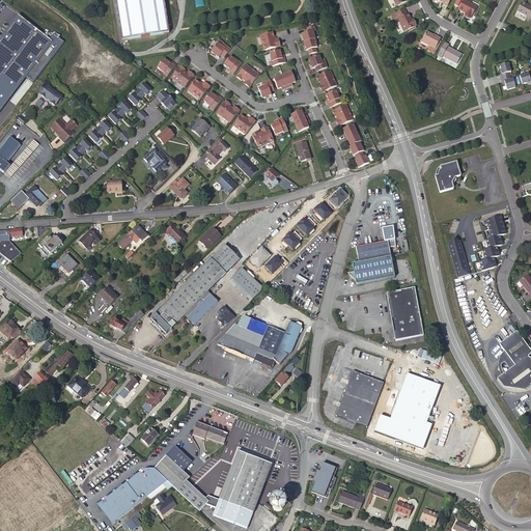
[(15,0),(3,18),(33,38),(47,20),(19,0),(15,0)]
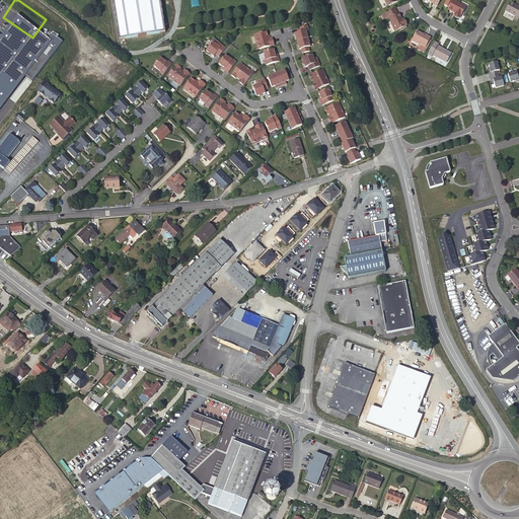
[(165,32),(159,0),(112,0),(119,40),(165,32)]
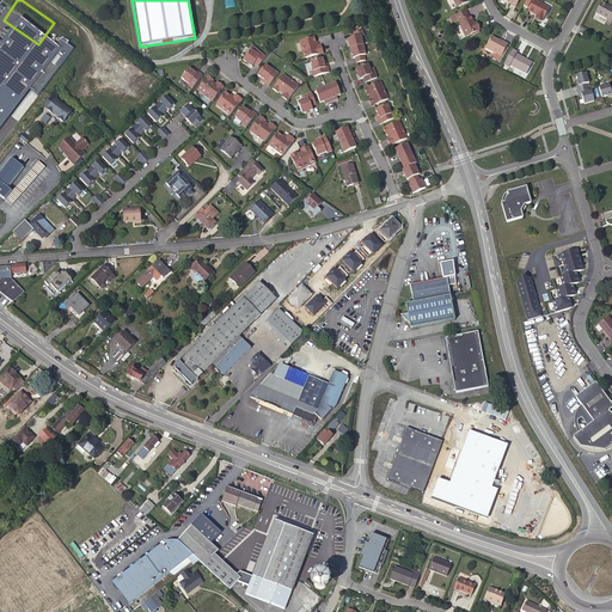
[(452,0),(458,10),(470,4),(467,0),(452,0)]
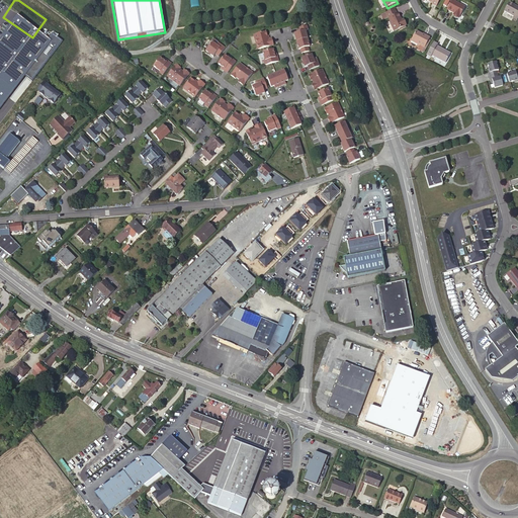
[(465,8),(452,1),(447,10),(454,14),(453,16),(459,19),(465,8)]
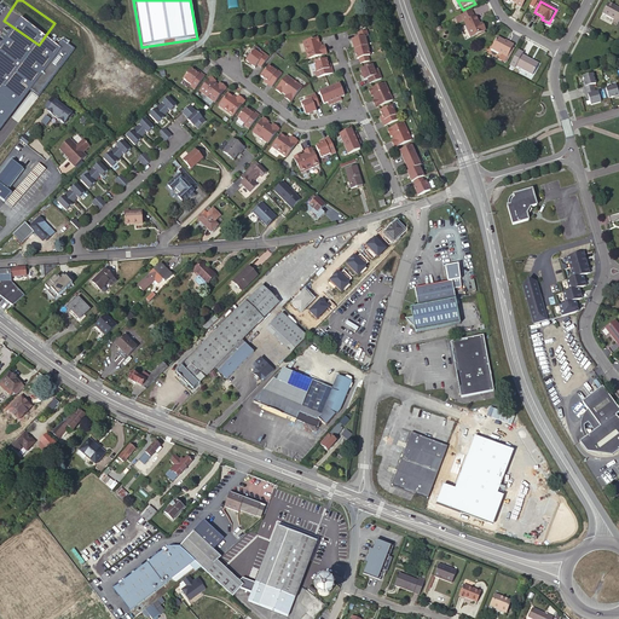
[(618,10),(608,5),(602,16),(613,21),(612,23),(618,25),(618,21),(618,10)]
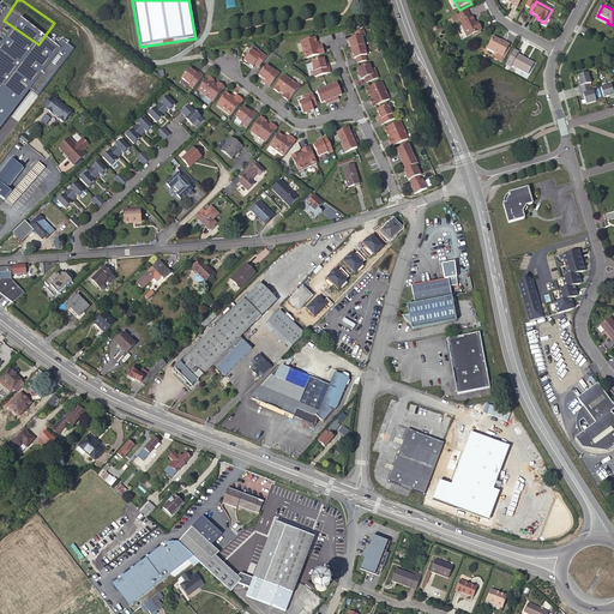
[(458,17),(452,20),(456,25),(462,22),(470,37),(483,30),(480,24),(477,25),(473,18),(471,18),(468,12),(458,17)]
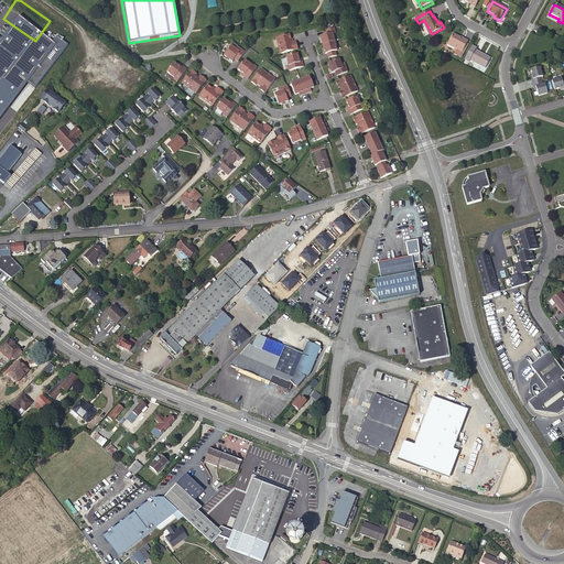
[(332,28),(324,30),(325,34),(318,36),(322,45),(331,43),(333,42),(331,33),(333,32),(332,28)]
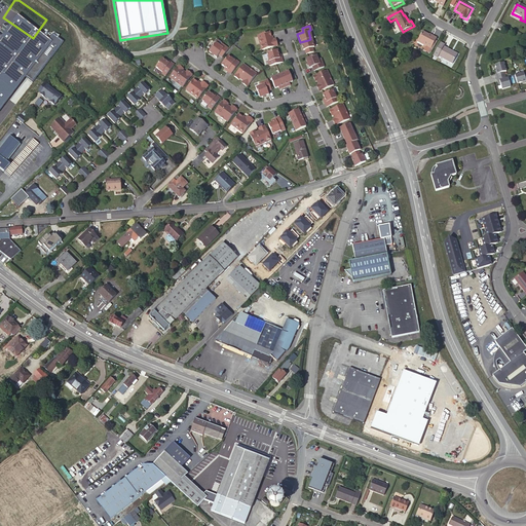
[(269,32),(257,36),(261,50),(276,46),(274,39),(272,40),(271,37),(270,37),(269,32)]
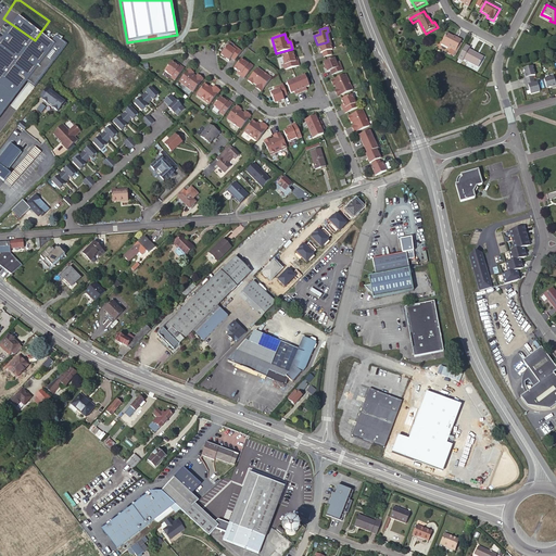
[(446,34),(441,43),(451,49),(447,53),(453,57),(454,55),(460,42),(462,40),(457,38),(457,39),(454,38),(446,34)]
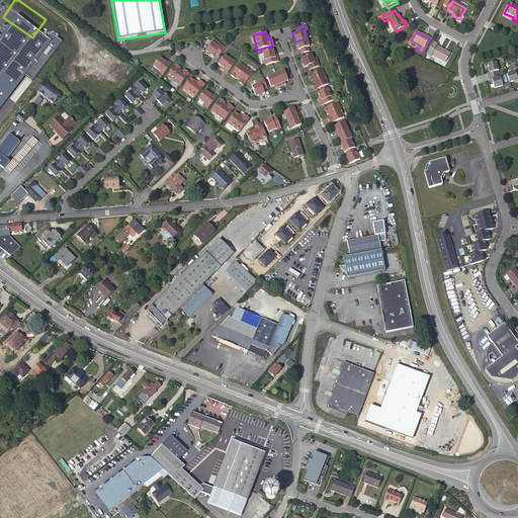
[(299,49),(300,53),(308,51),(307,47),(309,46),(306,38),(304,39),(295,41),(297,50),(299,49)]
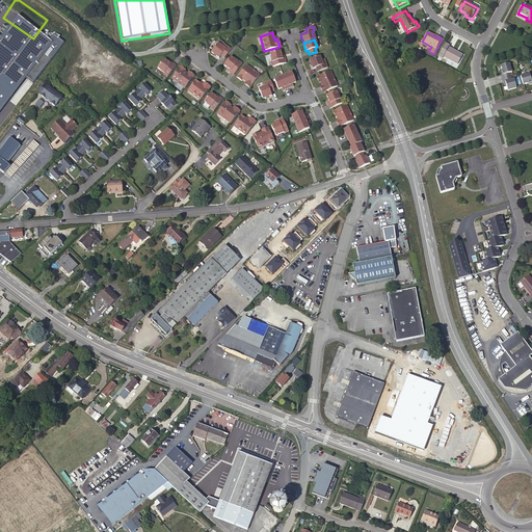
[(220,56),(223,58),(231,50),(223,45),(221,47),(217,44),(211,52),(213,54),(215,56),(218,58),(220,56)]
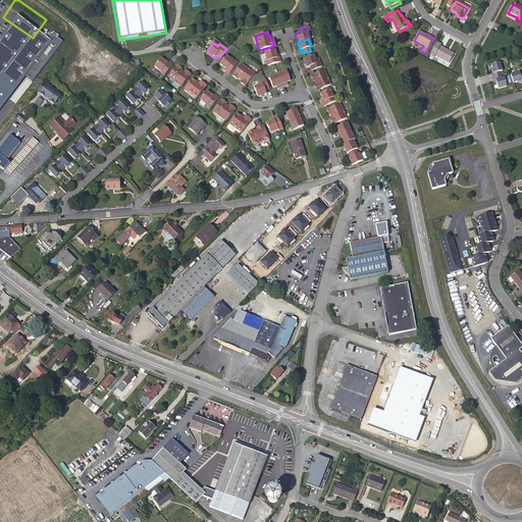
[(434,57),(434,55),(449,63),(454,53),(439,46),(440,45),(437,43),(430,55),(434,57)]
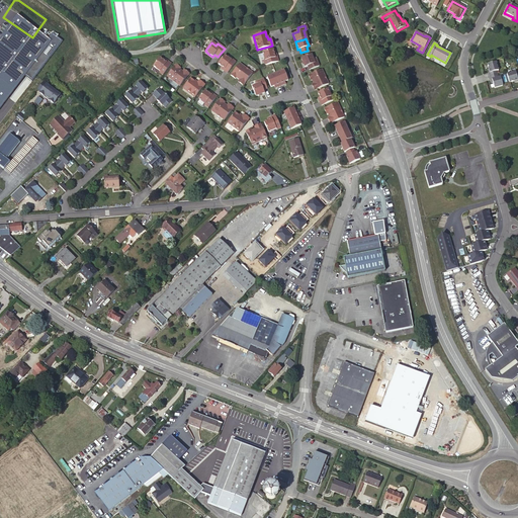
[(0,67),(0,110),(4,114),(42,65),(17,46),(0,67)]
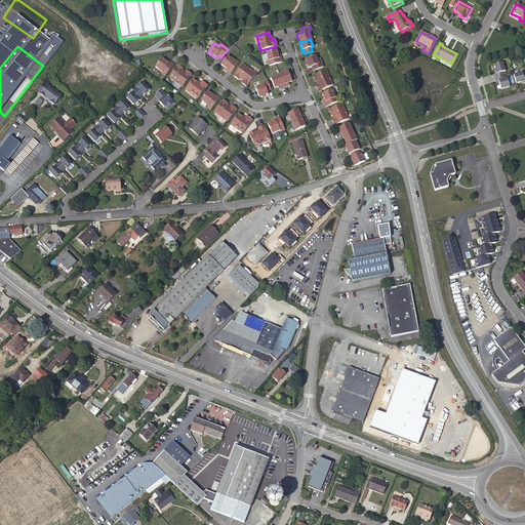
[(277,49),(266,52),(268,61),(267,61),(268,66),(282,63),(280,56),(278,56),(278,54),(277,49)]
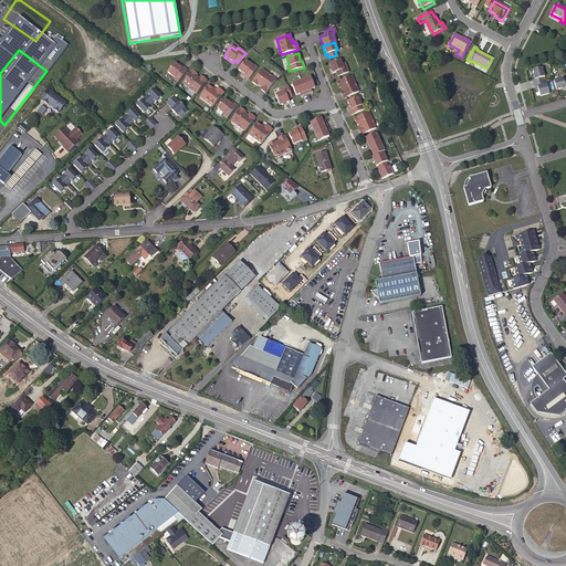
[(338,60),(328,64),(329,67),(331,70),(332,73),(335,72),(337,76),(348,72),(344,63),(341,64),(338,60)]
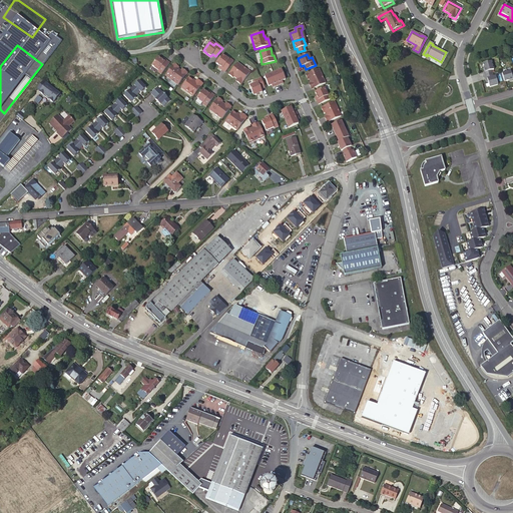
[(221,55),(215,63),(218,66),(221,67),(219,69),(220,70),(224,72),(232,62),(229,59),(228,60),(221,55)]
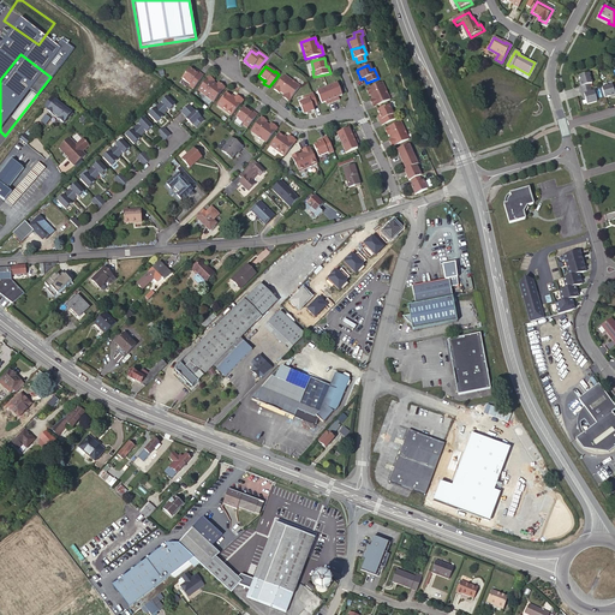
[(193,72),(189,70),(181,79),(190,85),(189,87),(193,90),(203,77),(197,72),(196,75),(193,72)]
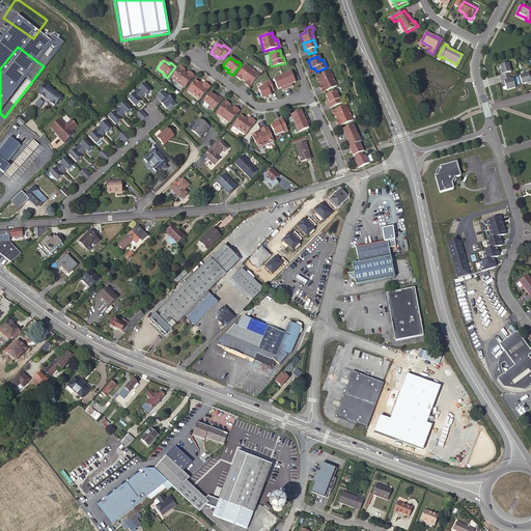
[(507,64),(499,67),(501,76),(500,76),(502,83),(503,83),(506,91),(514,89),(511,80),(509,81),(507,75),(510,74),(507,64)]
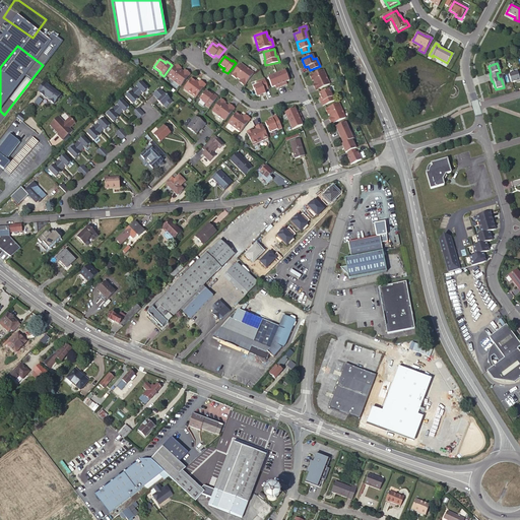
[(240,64),(232,75),(236,78),(237,77),(240,80),(241,81),(240,83),(244,85),(253,73),(240,64)]
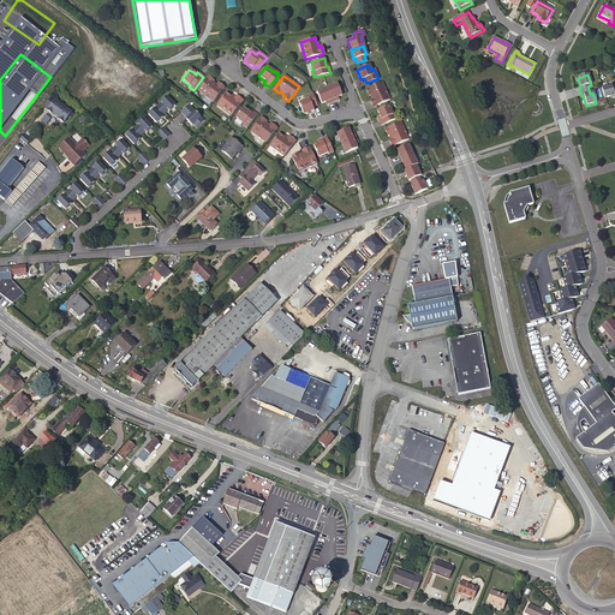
[(213,82),(208,77),(198,91),(214,103),(225,88),(220,84),(218,87),(216,85),(213,83),(213,82)]
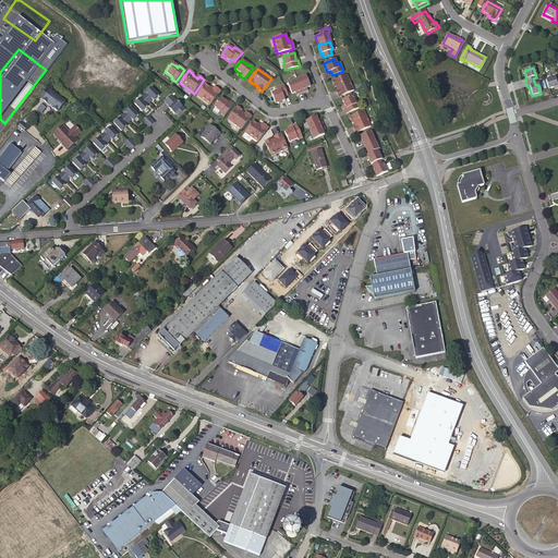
[(346,74),(331,81),(334,86),(335,86),(337,91),(338,92),(336,93),(338,97),(353,91),(346,74)]
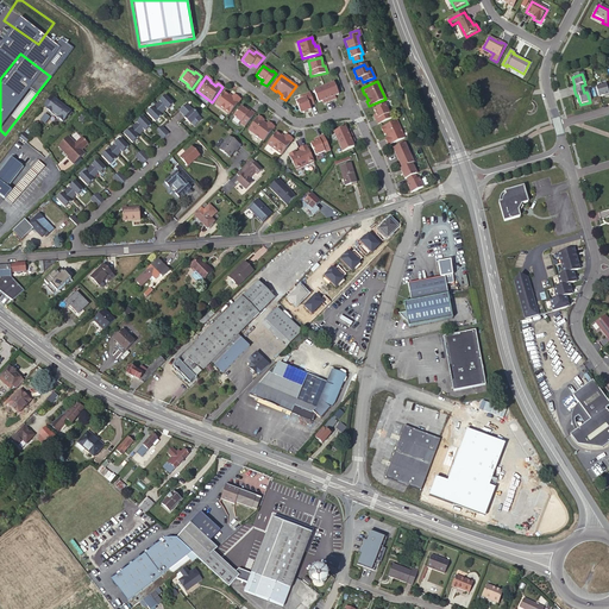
[(334,82),(324,87),(330,101),(333,99),(332,96),(334,95),(338,94),(334,82)]
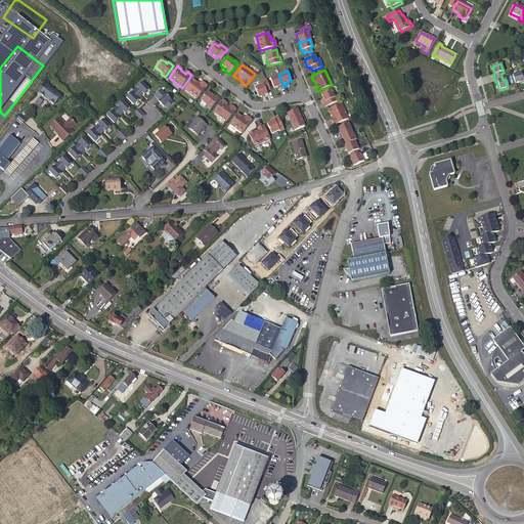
[(512,77),(514,85),(522,83),(523,84),(523,83),(523,75),(521,77),(520,74),(512,77)]
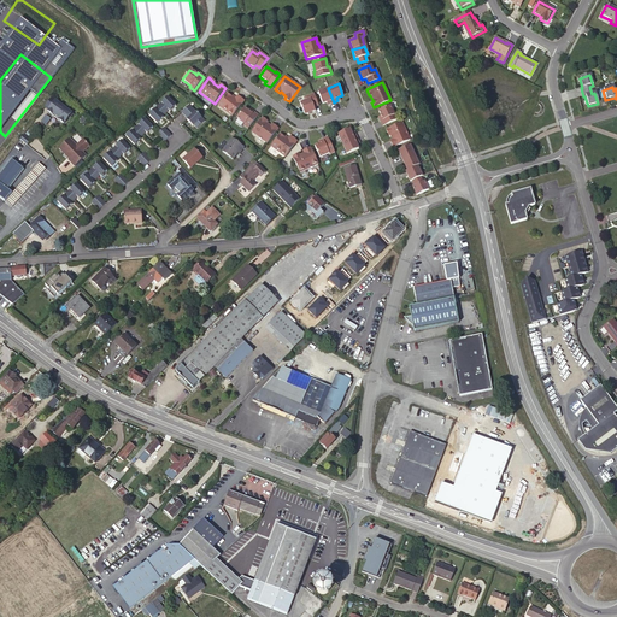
[(328,88),(317,92),(322,104),(325,103),(328,101),(329,104),(334,103),(328,88)]
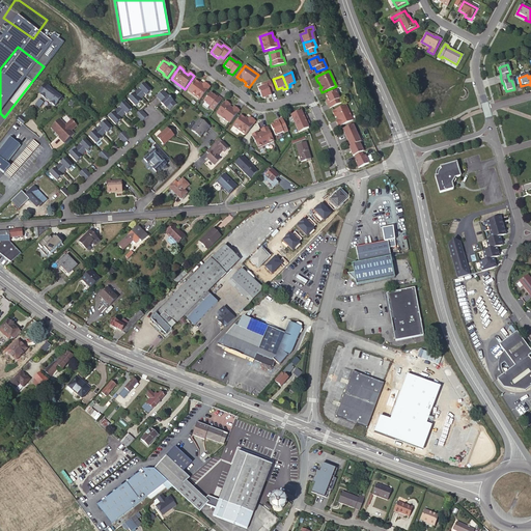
[(198,84),(194,81),(187,91),(199,101),(210,87),(203,83),(202,85),(199,83),(198,84)]
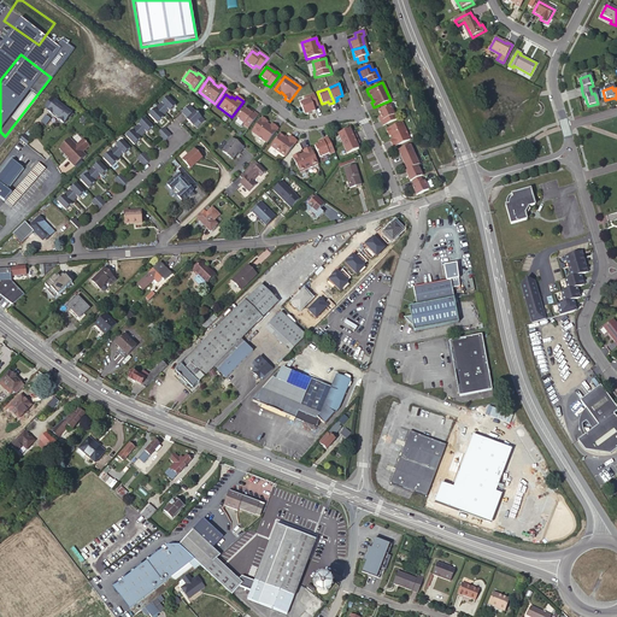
[(305,101),(299,103),(304,115),(307,113),(310,112),(315,111),(313,107),(318,105),(313,94),(304,98),(305,101)]
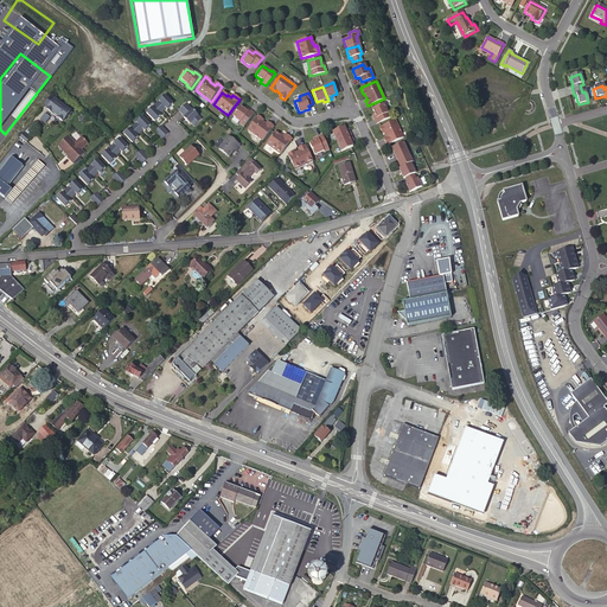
[(50,96),(43,106),(46,109),(45,109),(50,113),(50,114),(51,113),(57,117),(57,119),(62,122),(66,116),(69,112),(50,96)]
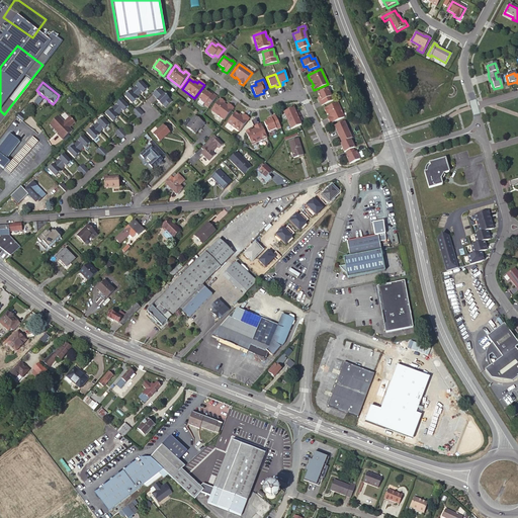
[(140,82),(133,89),(139,96),(142,93),(142,94),(147,89),(140,82)]
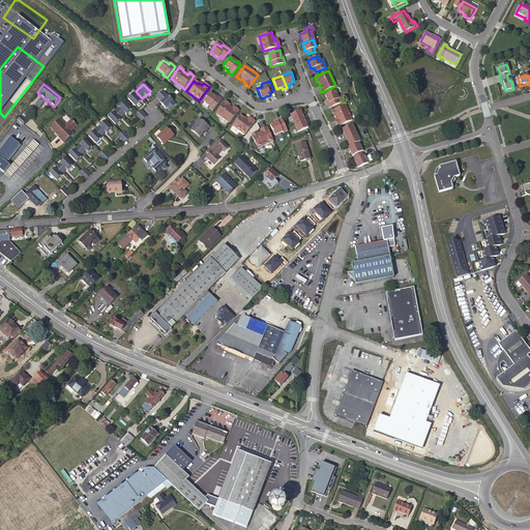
[(163,90),(155,96),(160,102),(159,104),(165,109),(166,108),(169,111),(175,105),(163,90)]
